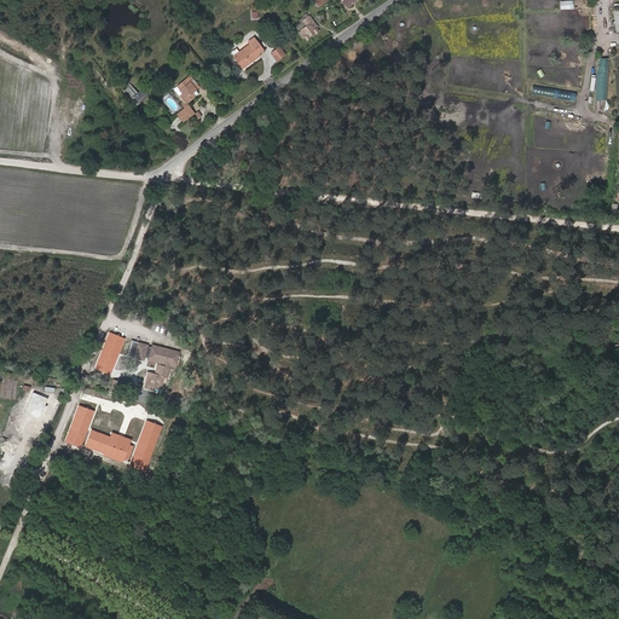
[(305,36),(307,40),(310,38),(308,36),(314,32),(316,34),(318,32),(316,28),(318,25),(310,16),(308,17),(306,13),(301,18),(302,21),(300,23),(299,27),(301,30),(299,32),(302,38),(305,36)]
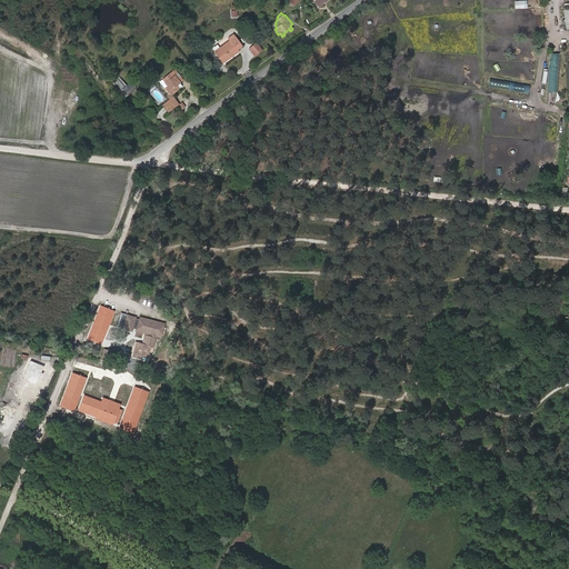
[(215,51),(223,62),(239,51),(238,49),(242,46),(233,35),(229,38),(230,40),(215,51)]
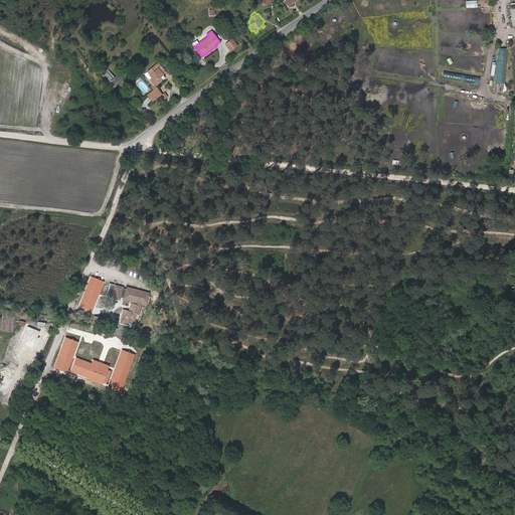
[(237,45),(232,38),(224,43),(230,50),(237,45)]
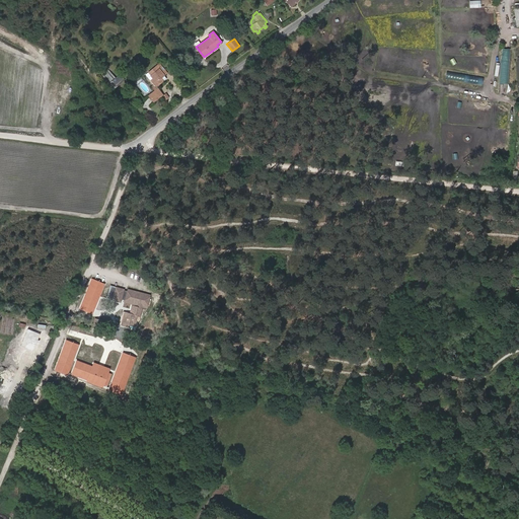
[(502,47),(500,92),(507,92),(510,48),(502,47)]
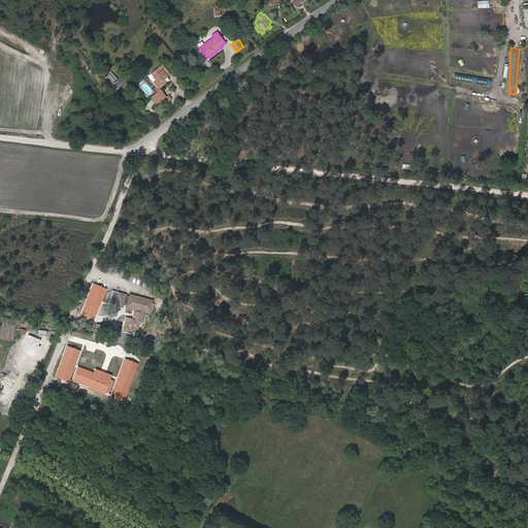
[(152,78),(159,89),(169,79),(167,76),(170,73),(162,65),(152,73),(154,76),(152,78)]
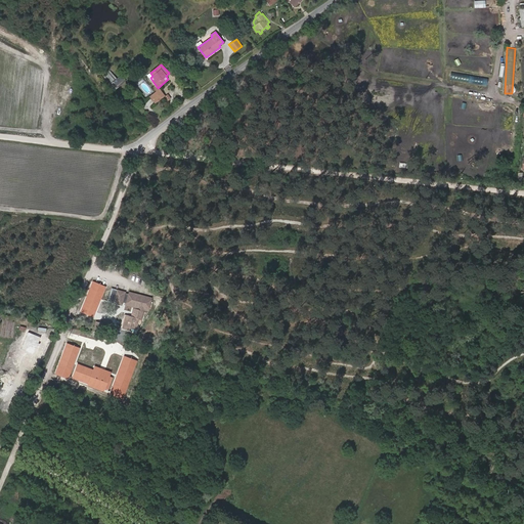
[(113,74),(106,79),(115,89),(126,80),(122,75),(117,79),(113,74)]
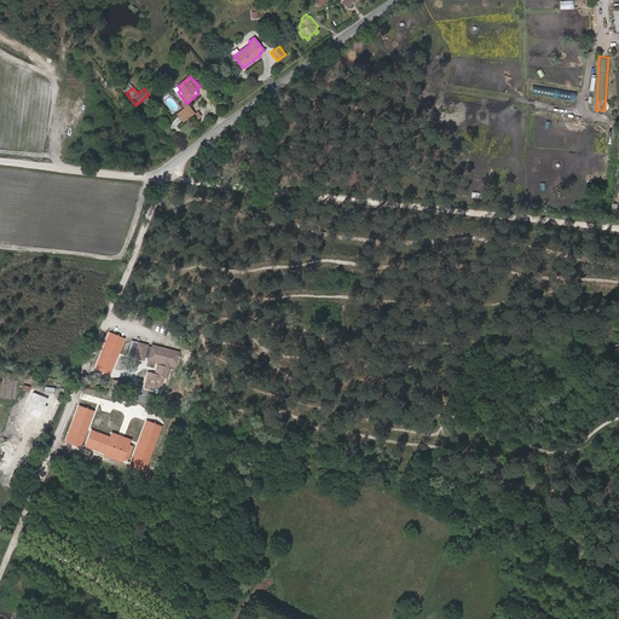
[(574,99),(576,91),(530,87),(528,94),(574,99)]
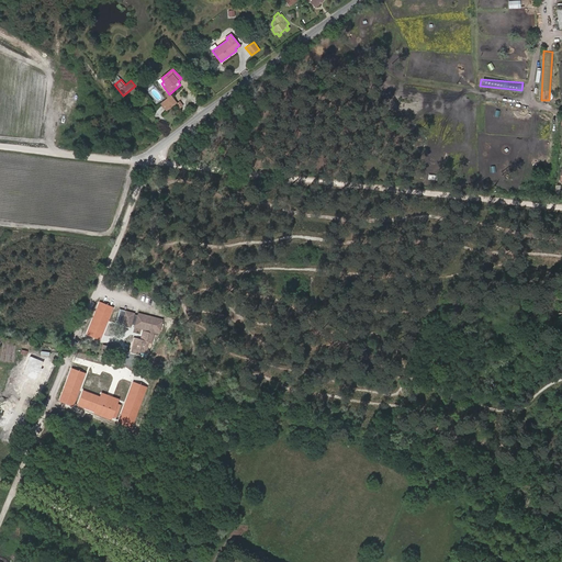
[(167,98),(160,103),(167,111),(177,102),(171,96),(169,97),(168,96),(166,97),(167,98)]
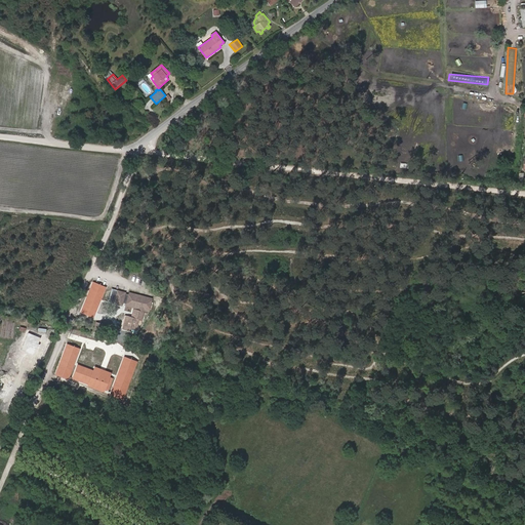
[(90,292),(111,297),(113,289),(92,284),(90,292)]
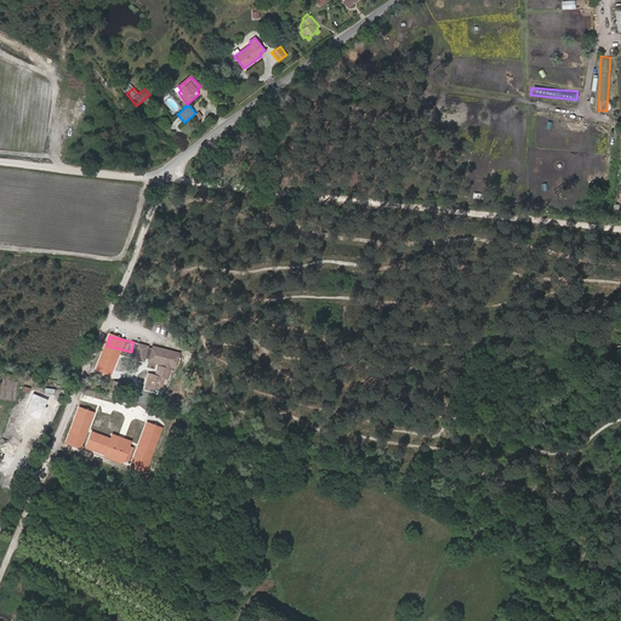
[(138,343),(135,358),(144,360),(146,355),(148,347),(148,346),(138,343)]
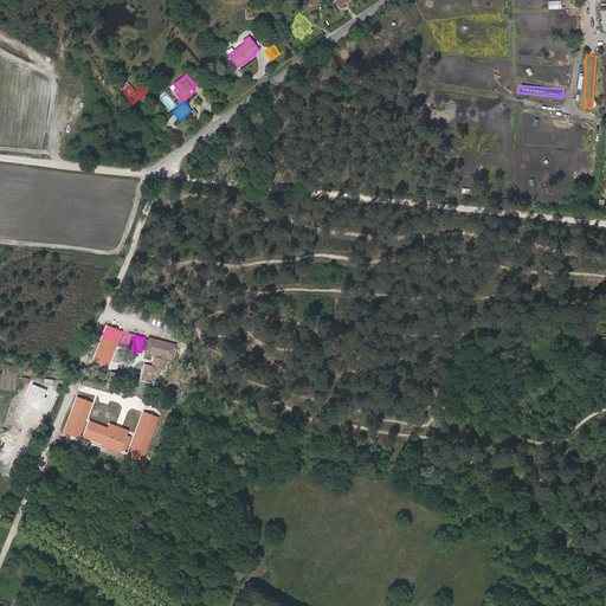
[(147,348),(174,355),(176,346),(149,339),(149,340),(147,348)]
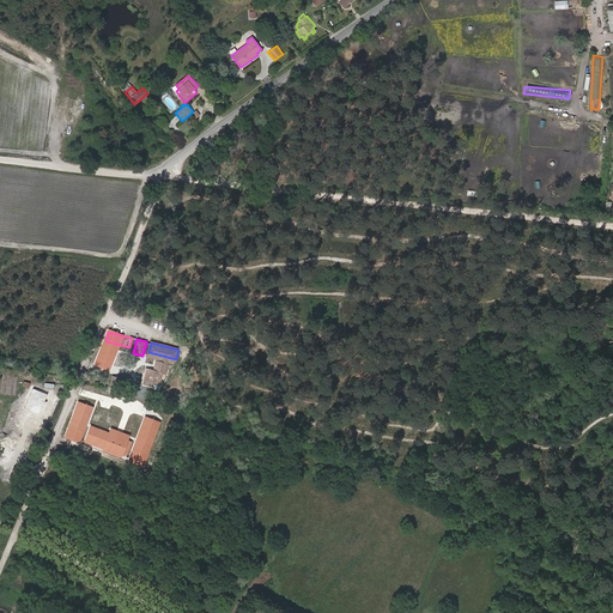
[(104,347),(102,360),(111,363),(114,350),(104,347)]
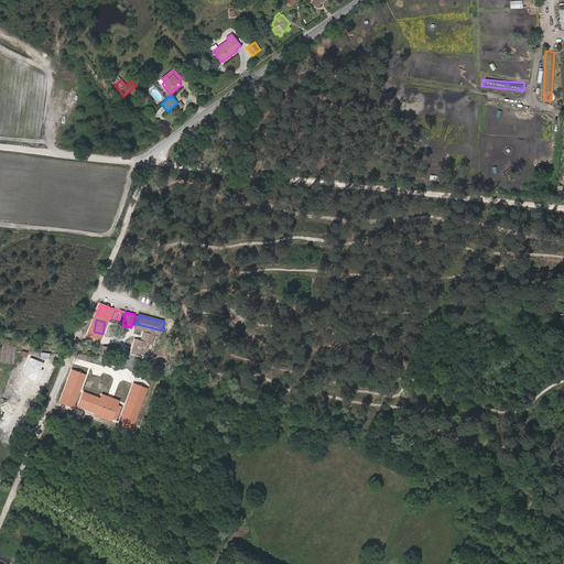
[(162,332),(162,331),(137,324),(137,326),(149,328),(149,333),(153,334),(154,329),(162,332)]
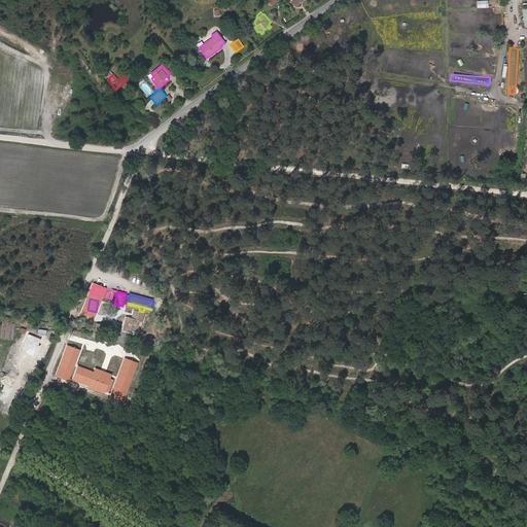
[(127,316),(124,328),(136,331),(139,319),(141,319),(143,312),(139,311),(134,310),(132,318),(127,316)]
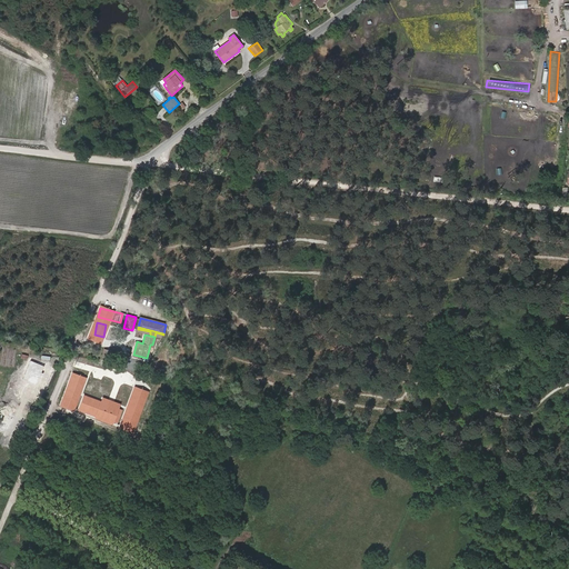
[(106,349),(103,358),(110,360),(112,351),(106,349)]
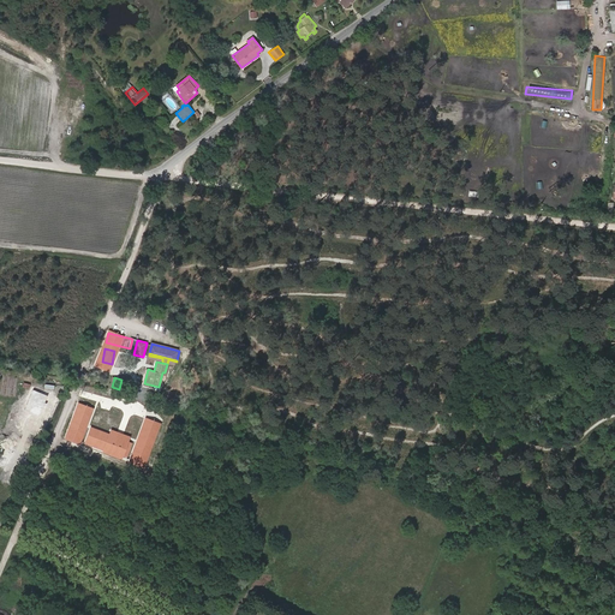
[(24,387),(18,400),(28,405),(34,392),(24,387)]
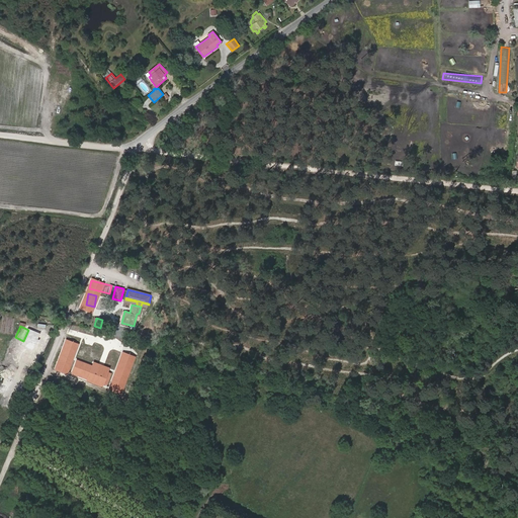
[(30,344),(38,347),(45,333),(36,330),(30,344)]
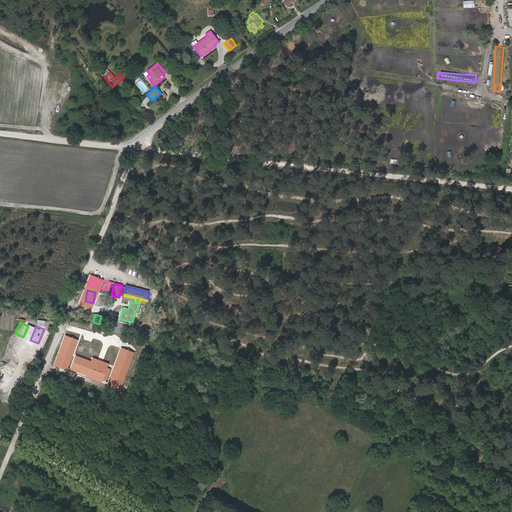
[(64,334),(53,365),(67,370),(78,339),(64,334)]
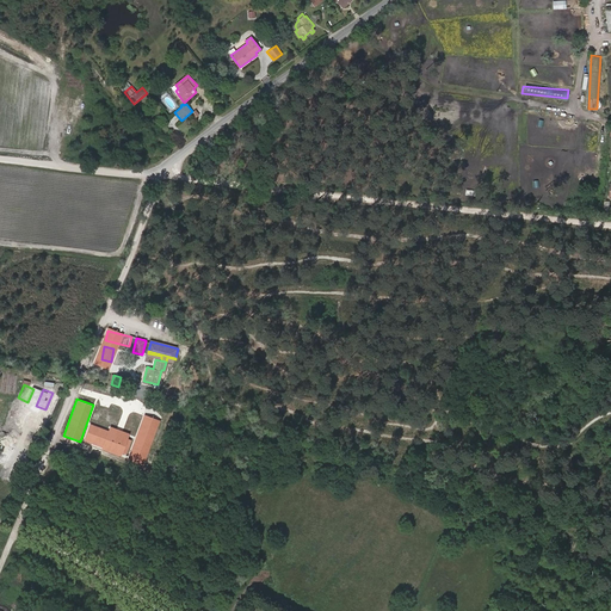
[(124,407),(113,405),(111,413),(122,415),(124,407)]
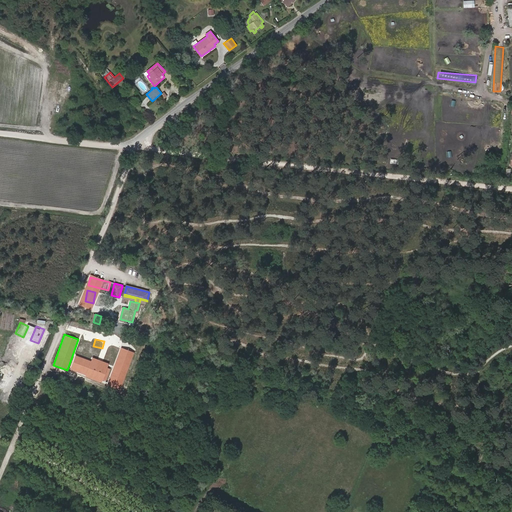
[(10,365),(23,370),(31,351),(19,345),(10,365)]
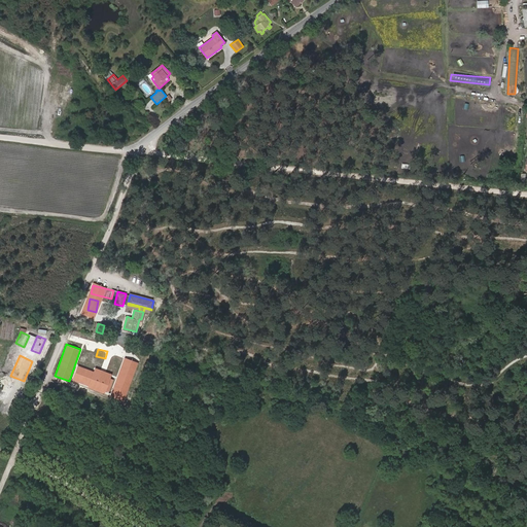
[(110,396),(126,401),(137,361),(123,357),(110,396)]
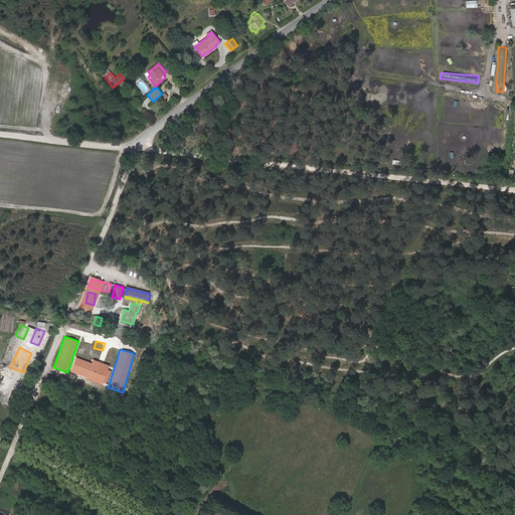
[(36,354),(31,353),(23,372),(28,374),(36,354)]
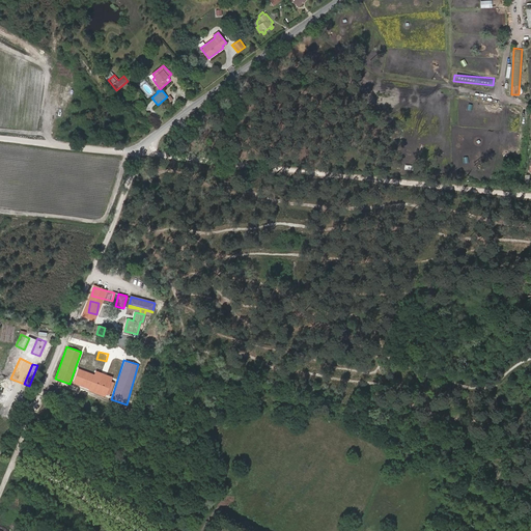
[(110,381),(112,375),(94,370),(93,372),(77,367),(72,384),(105,395),(106,392),(110,394),(114,382),(110,381)]
